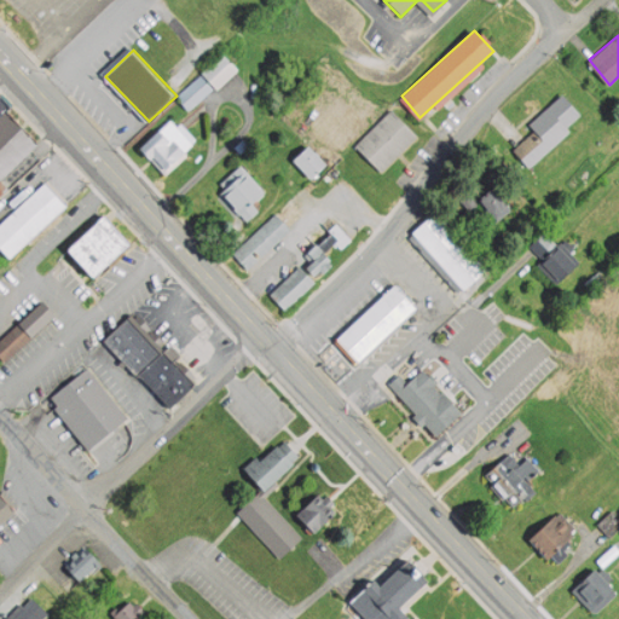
[(203,69),(217,85),(237,68),(224,52),(203,69)]
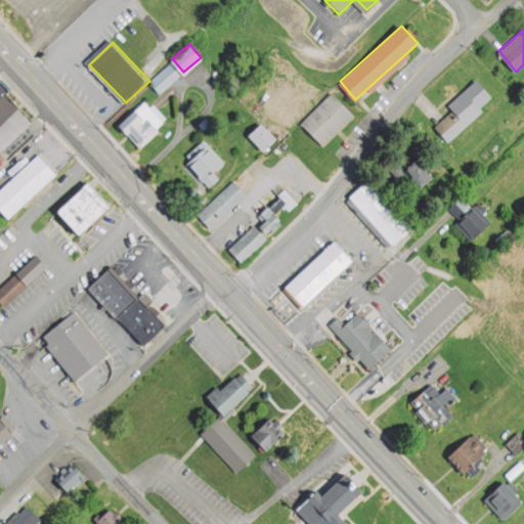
[(171,63),(179,73),(159,89),(151,81),(171,63)]
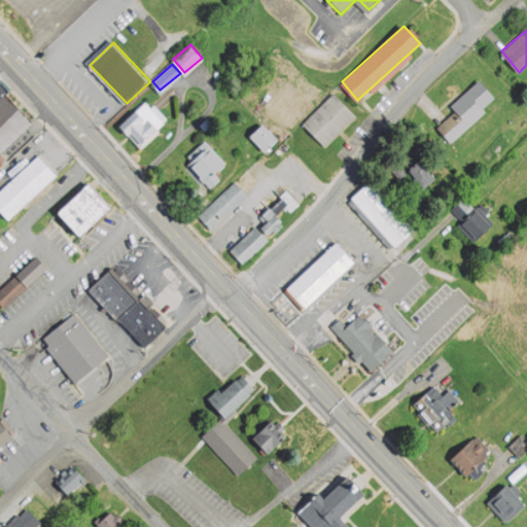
[(479,77),(451,103),(457,110),(440,127),(451,139),(497,98),(479,77)]
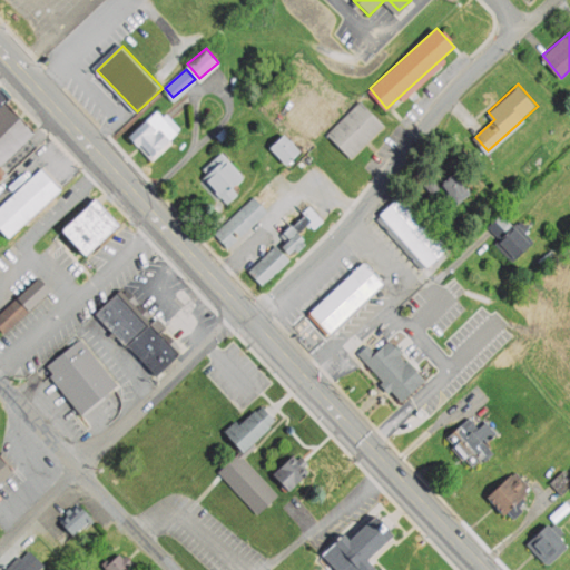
[(0,86),(11,96),(7,100),(3,104),(0,106),(0,86)]
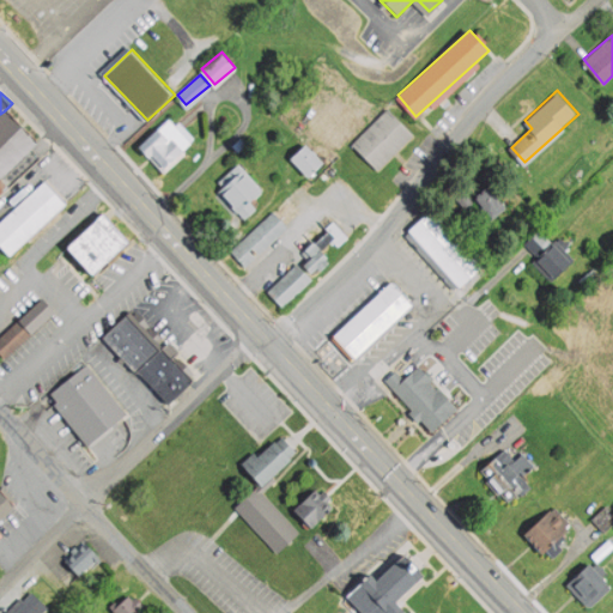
[(386,108),(352,144),(380,169),(413,134),(386,108)]
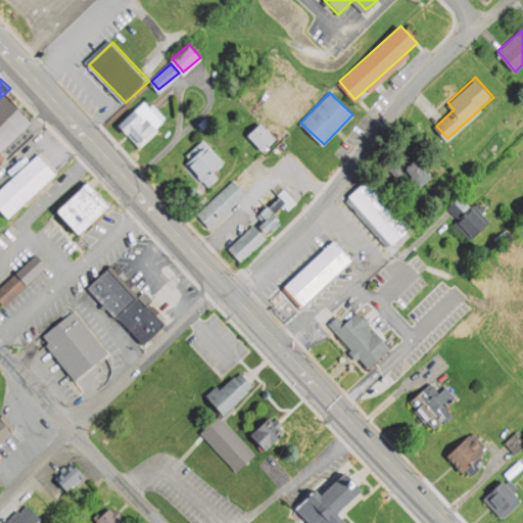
[(0,97),(3,95),(35,121),(0,152),(0,97)]
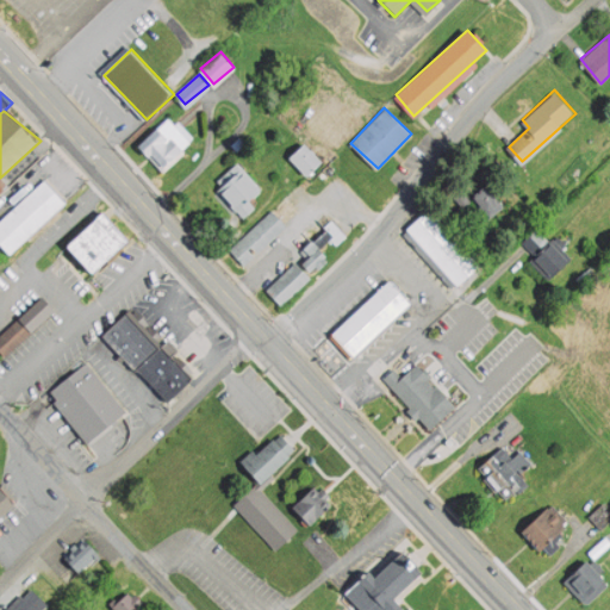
[(168,117),(191,141),(161,169),(138,144),(168,117)]
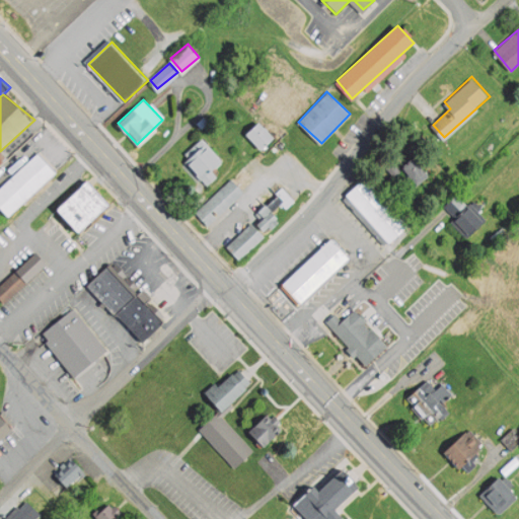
[(245,132),(261,148),(273,137),(257,121),(245,132)]
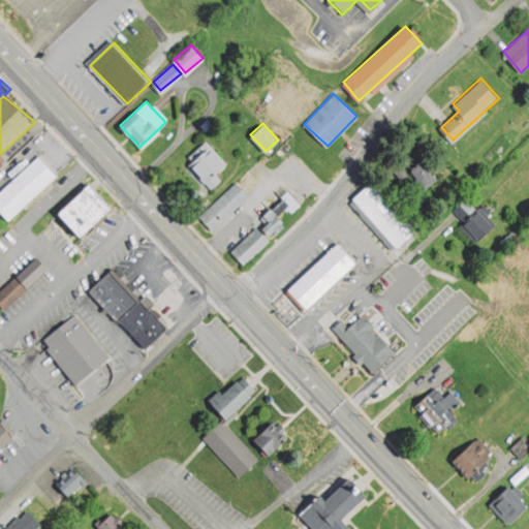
[(185,161),(209,184),(229,162),(206,139),(185,161)]
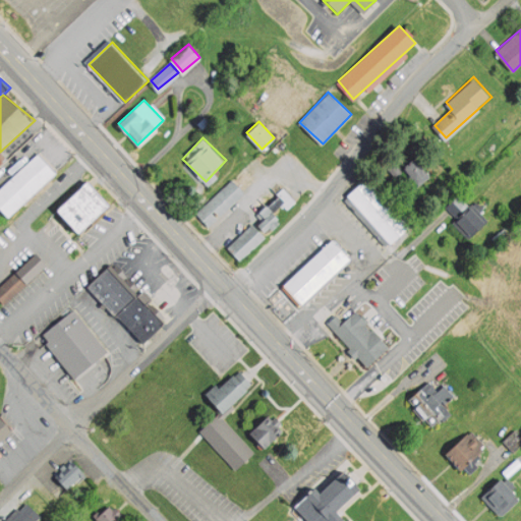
[(0,185),(37,153),(55,172),(5,217),(0,210),(0,185)]
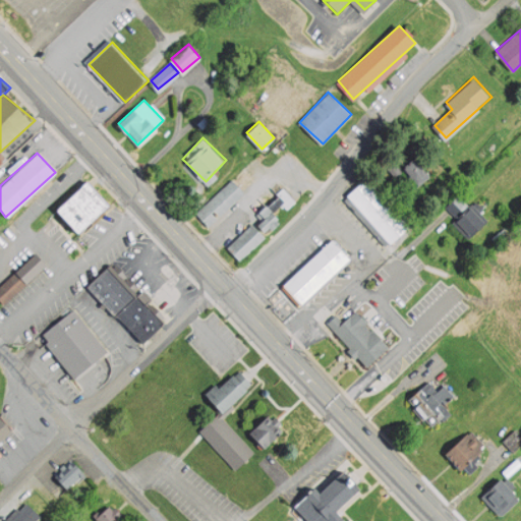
[(414,158),(430,175),(419,185),(403,168),(414,158)]
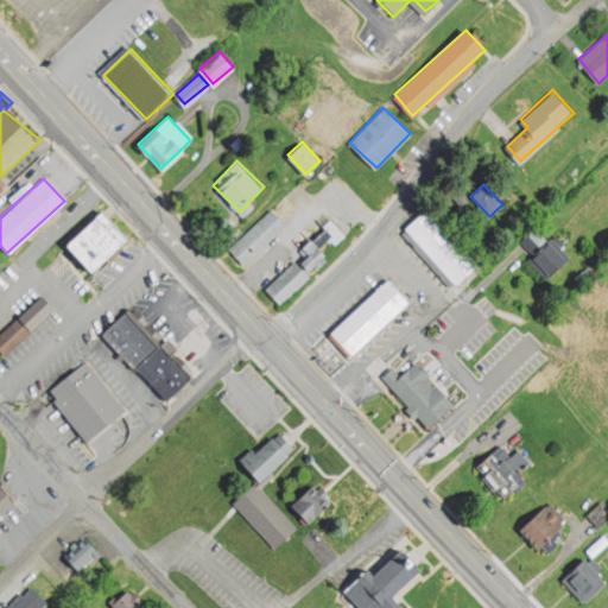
[(290,189),(227,247),(245,266),(291,223),(305,240),(297,247),(314,266),(324,257),(316,247),(330,234),(290,189)]
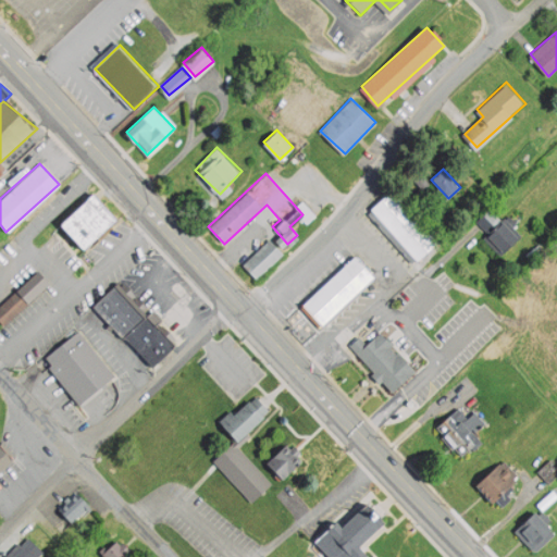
[(371,208),(417,259),(437,240),(392,189),(371,208)]
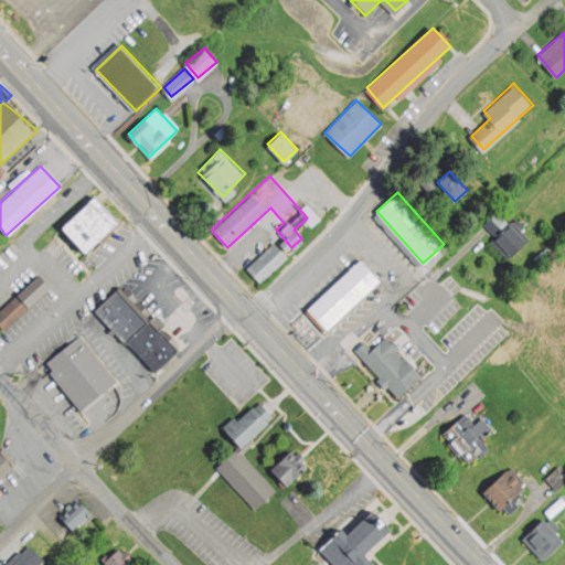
[(64,227),(88,253),(121,222),(97,196),(64,227)]
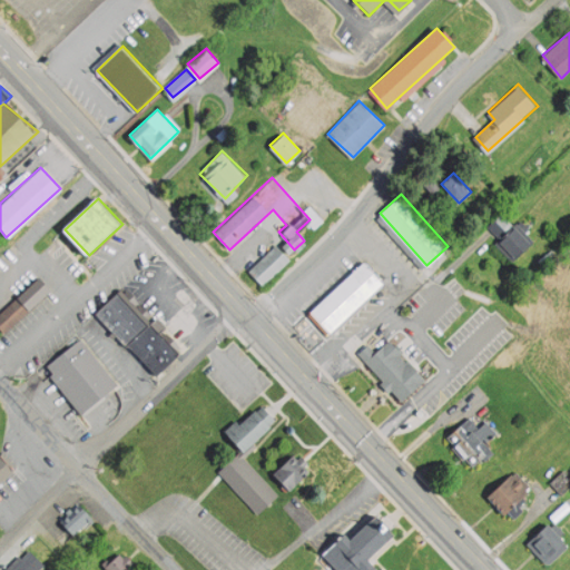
[(504,210),(534,242),(513,262),(493,242),(500,235),(490,225),(504,210)]
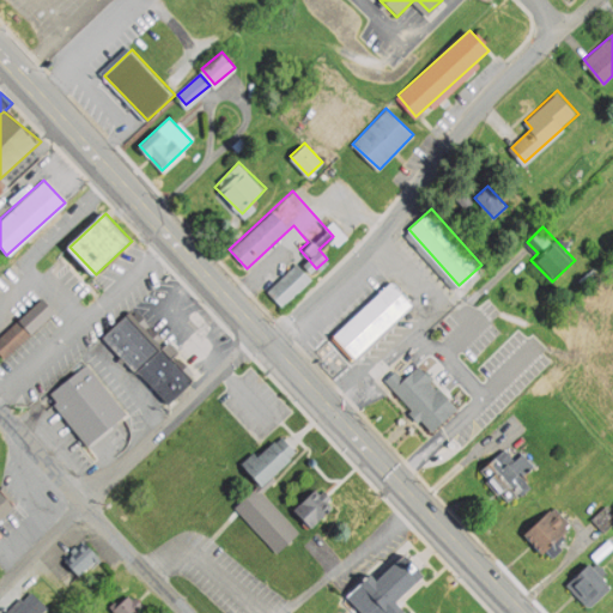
[(297,261),(267,287),(281,304),(313,278),(297,261)]
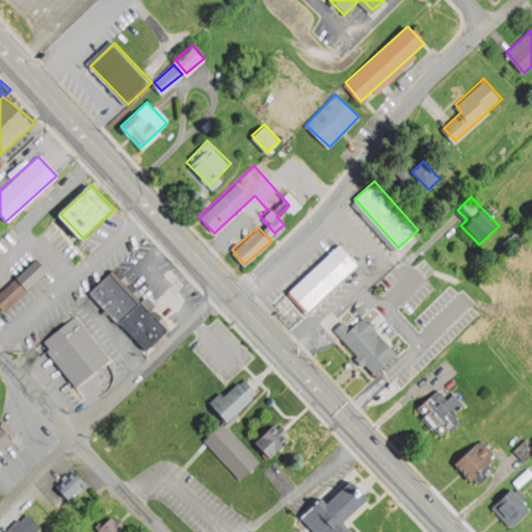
[(341,245),(290,293),(308,312),(358,264),(341,245)]
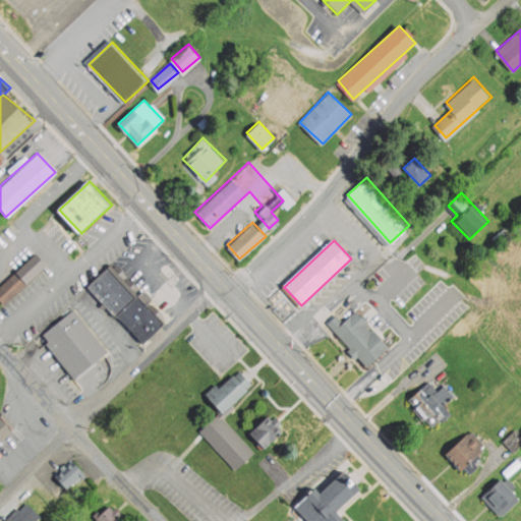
[(46,264),(2,302),(0,299),(0,285),(37,253),(46,264)]
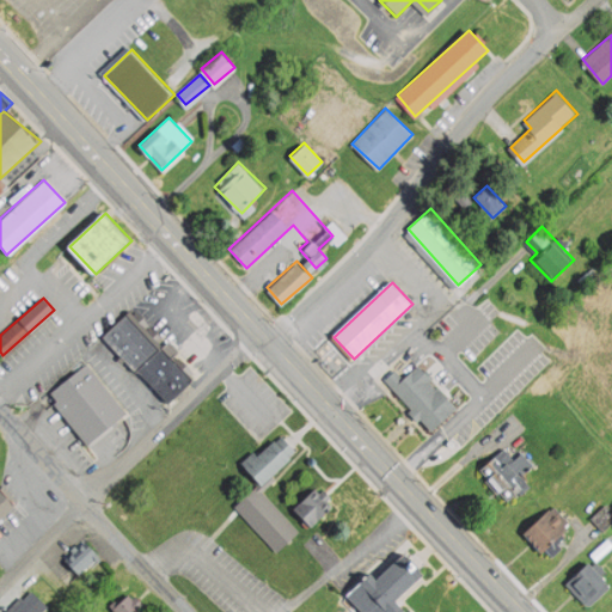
[(128,311),(193,380),(166,405),(102,337),(128,311)]
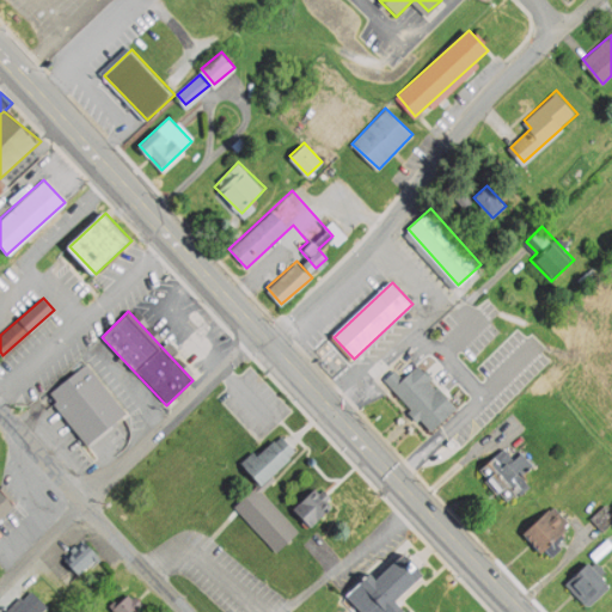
[(86,361),(127,412),(86,444),(53,401),(55,398),(49,391),(86,361)]
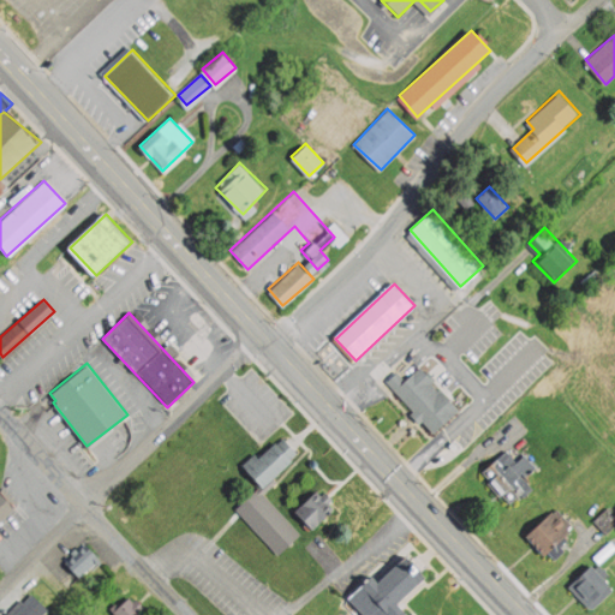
[(384,377),(435,431),(461,408),(421,364),(405,378),(395,368),(384,377)]
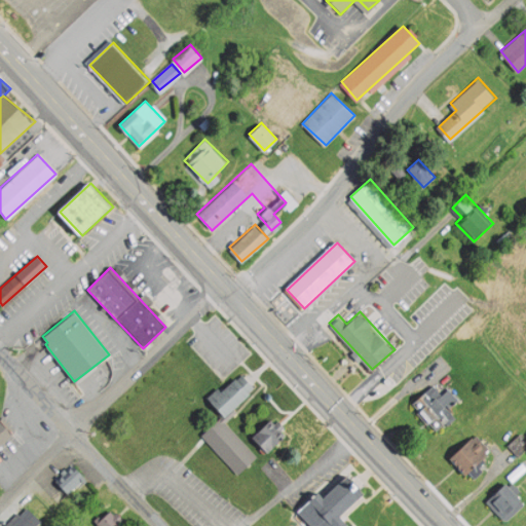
[(465,322),(456,331),(463,338),(473,328),(465,322)]
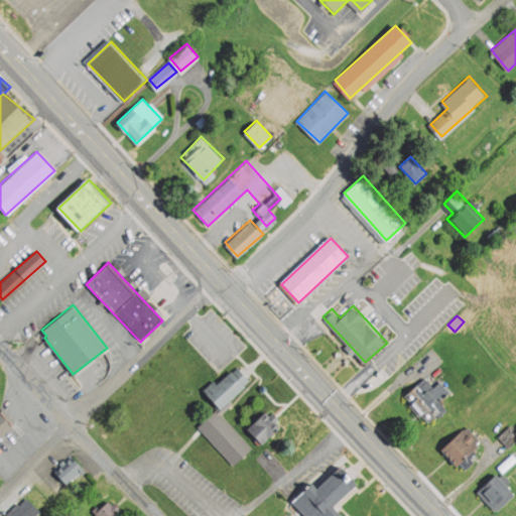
[(250,378),(221,406),(206,390),(216,382),(218,384),(238,365),(250,378)]
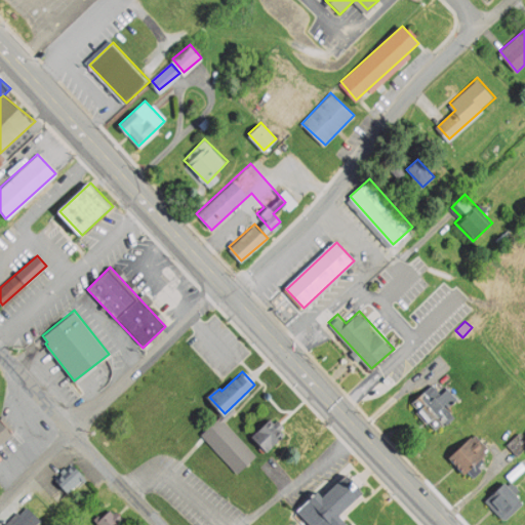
[(411,400),(436,430),(454,415),(447,405),(456,397),(448,387),(441,393),(433,382),(411,400)]
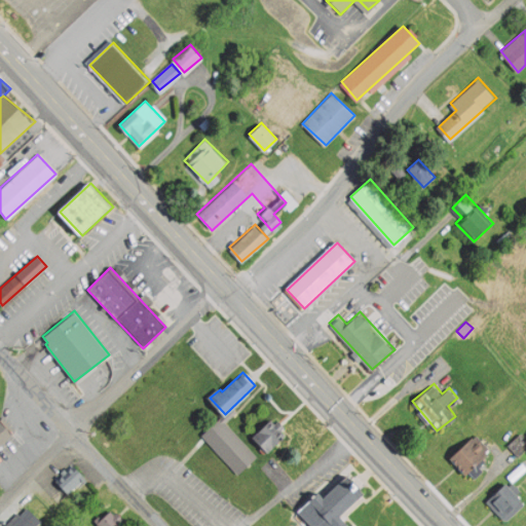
[(3,415),(0,417),(0,446),(17,431),(3,415)]
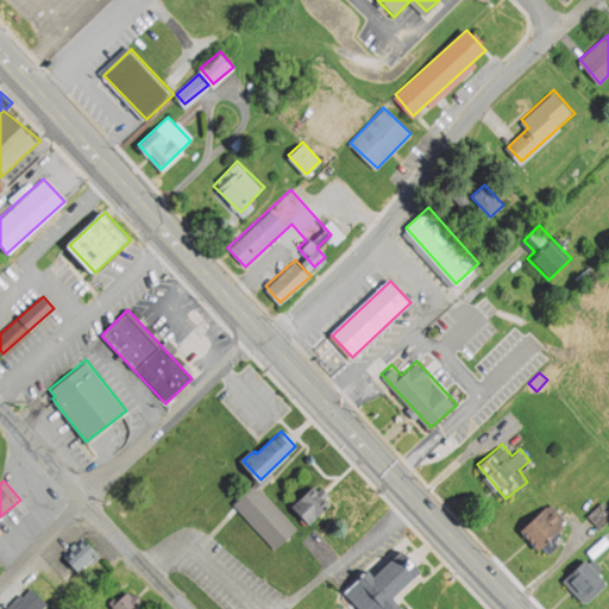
[(255,481),(297,528),(275,548),(233,501),(255,481)]
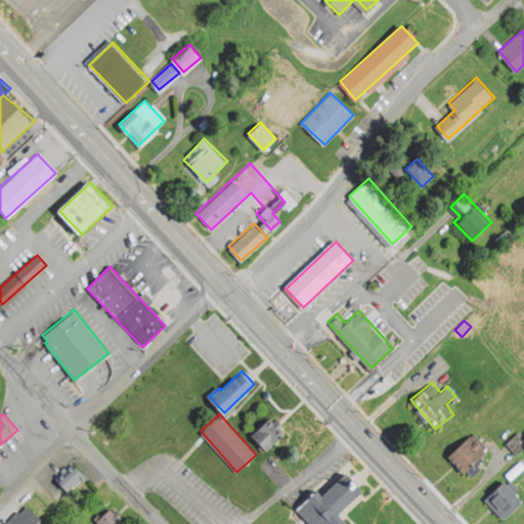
[(252,433),(266,449),(285,433),(270,417),(252,433)]
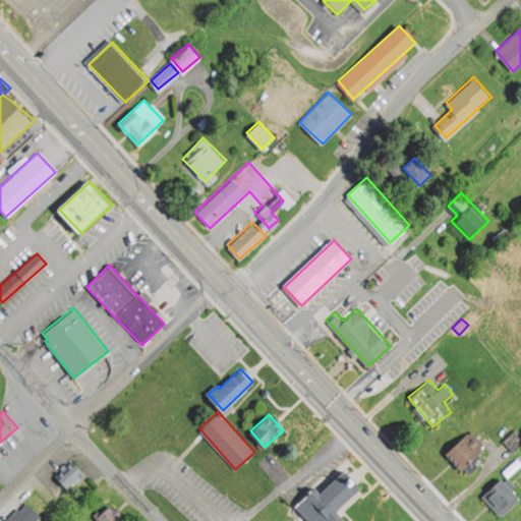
[(448,452),(464,470),(487,449),(472,431),(448,452)]
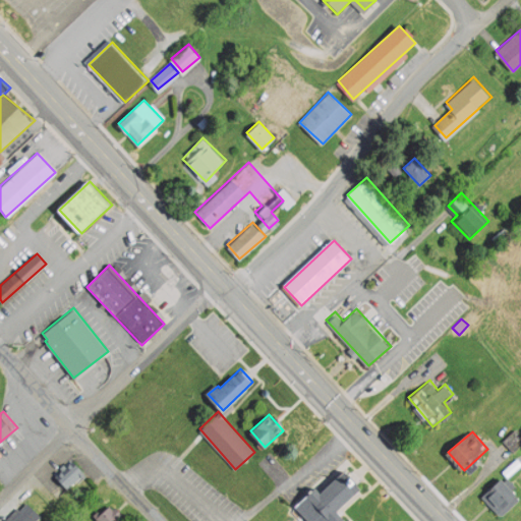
[(74,463),(57,480),(66,489),(83,472),(74,463)]
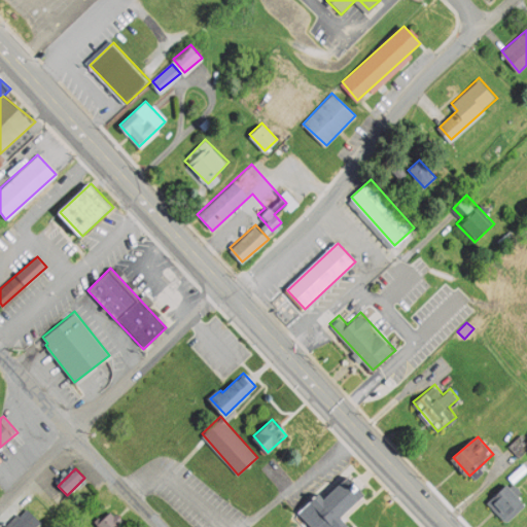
[(349,477),(324,499),(318,493),(301,511),(315,526),(351,526),(341,516),(365,493),(349,477)]
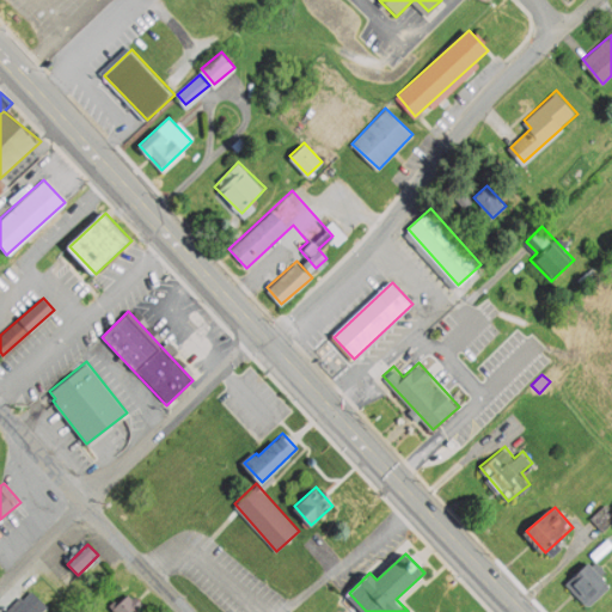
[(567,581),(588,604),(611,583),(589,561),(567,581)]
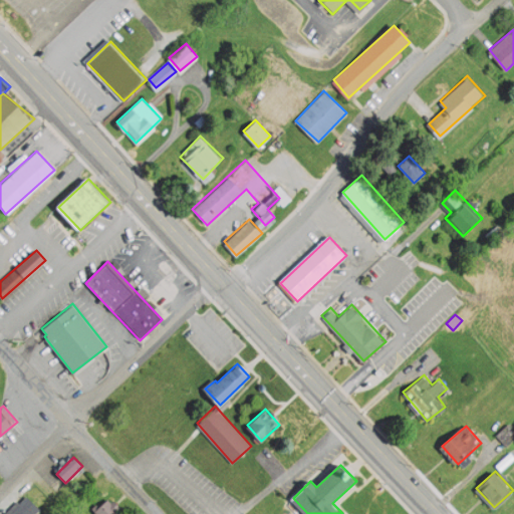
[(26,495),(7,513),(34,513),(40,509),(26,495)]
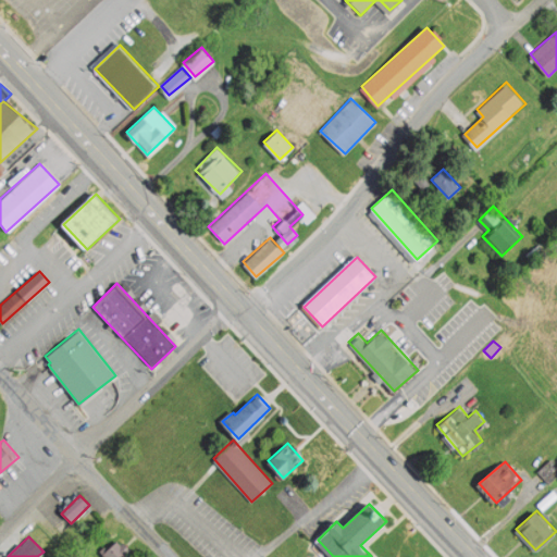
[(102,549),(109,556),(127,556),(133,553),(118,536),(102,549)]
